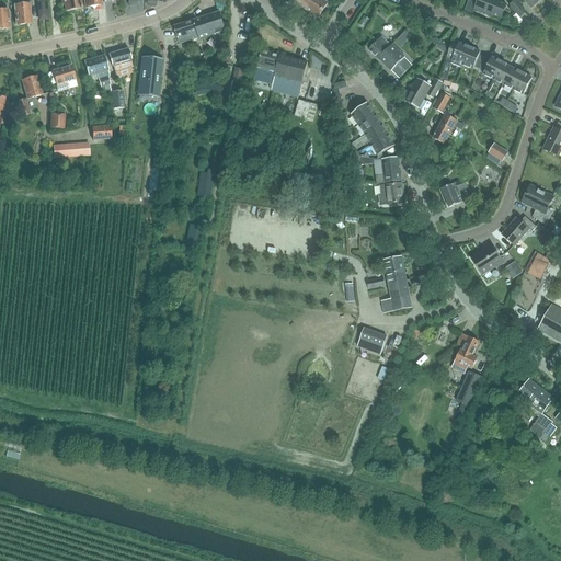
[(14,6),(16,25),(32,24),(30,4),(31,4),(30,0),(22,0),(23,6),(14,6)]
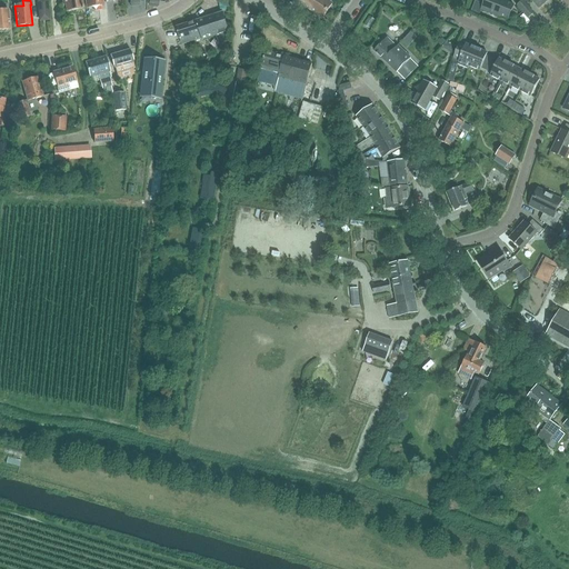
[(38,0),(40,21),(49,20),(46,0),(38,0)]
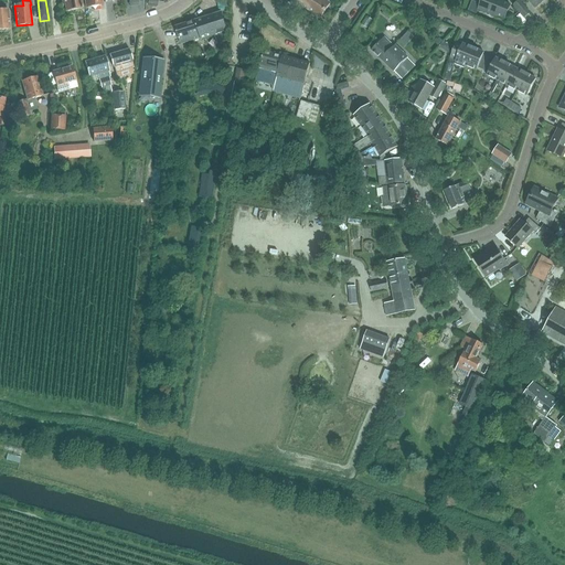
[(81,0),(62,0),(63,6),(65,4),(66,12),(83,9),(81,0)]
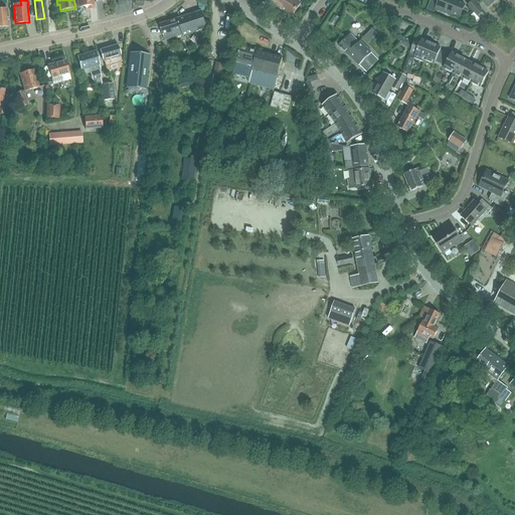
[(270,0),(270,2),(292,17),(301,3),(296,0),(270,0)]
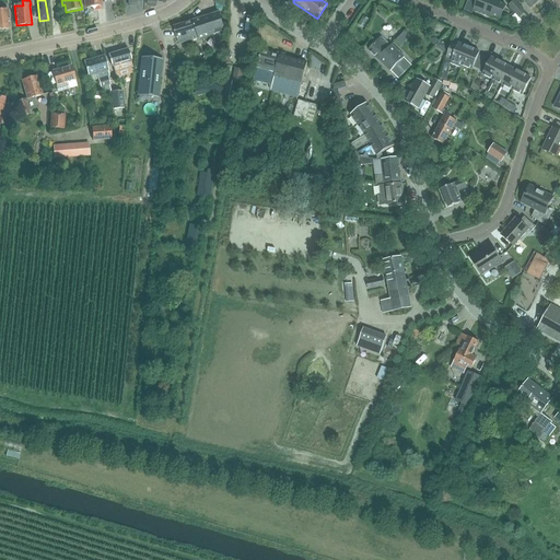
[(480,13),(481,12),(500,20),(505,6),(493,0),(477,0),(474,10),(480,13)]
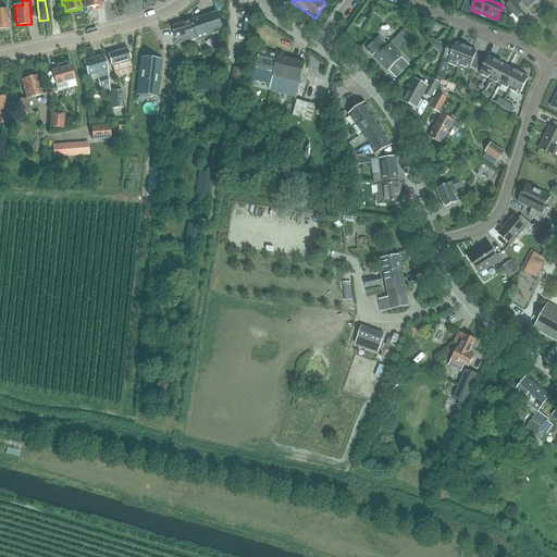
[(517,17),(522,13),(512,1),(506,7),(517,17)]
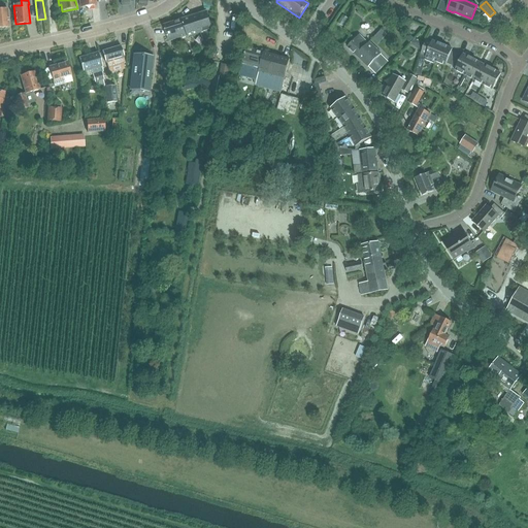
[(0,28),(9,28),(7,8),(0,8),(0,28)]
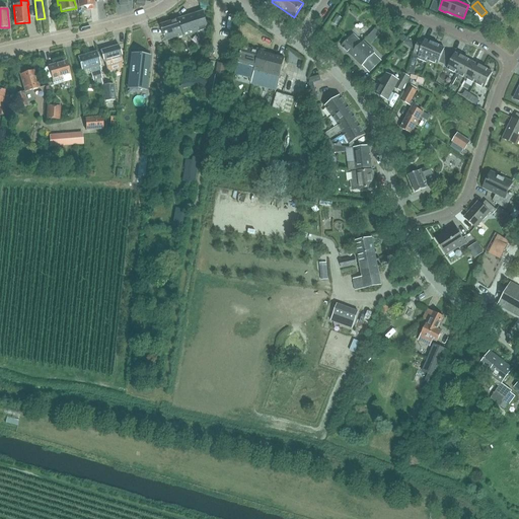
[(203,11),(161,25),(166,41),(184,34),(184,36),(209,29),(203,11)]
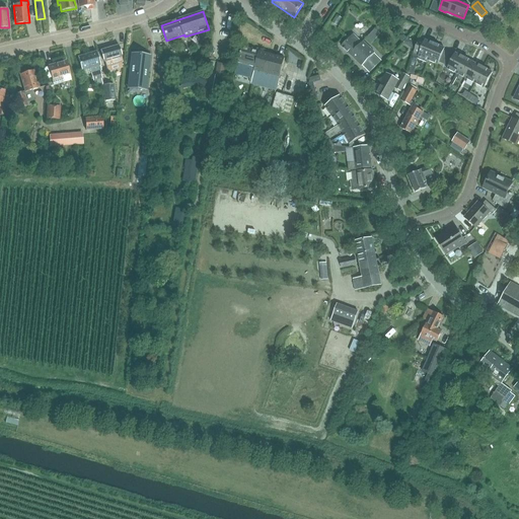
[(375,29),(366,39),(371,44),(380,34),(375,29)]
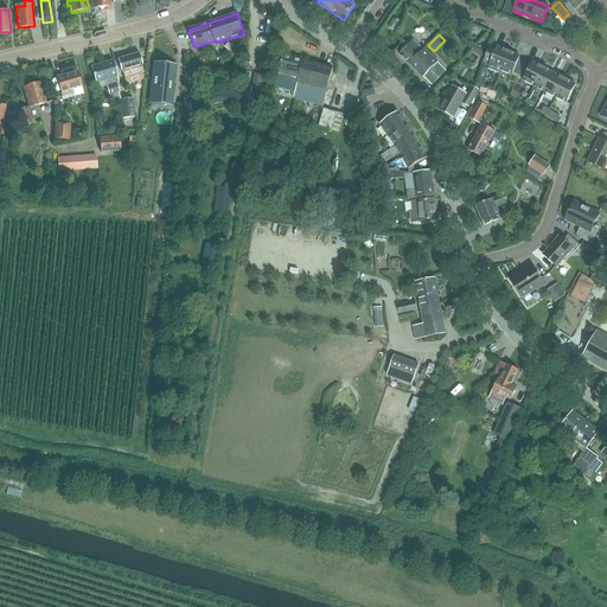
[(423,78),(425,77),(433,84),(446,71),(438,63),(439,63),(425,49),(423,50),(413,40),(400,55),(423,78)]
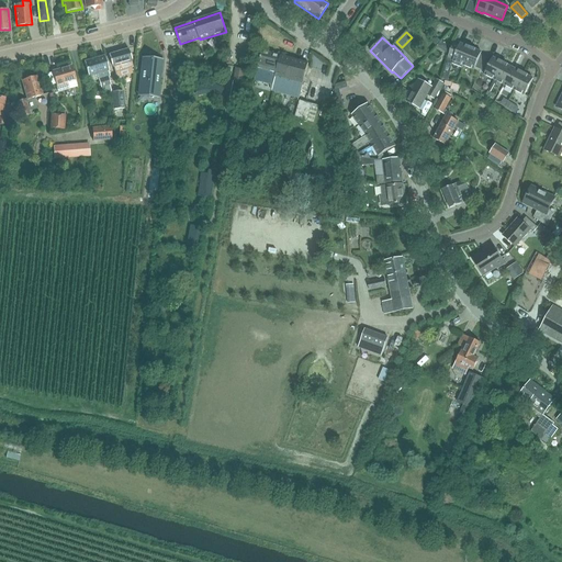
[(463,66),(471,48),(460,44),(459,46),(453,44),(447,60),(452,63),(452,64),(462,68),(463,66)]
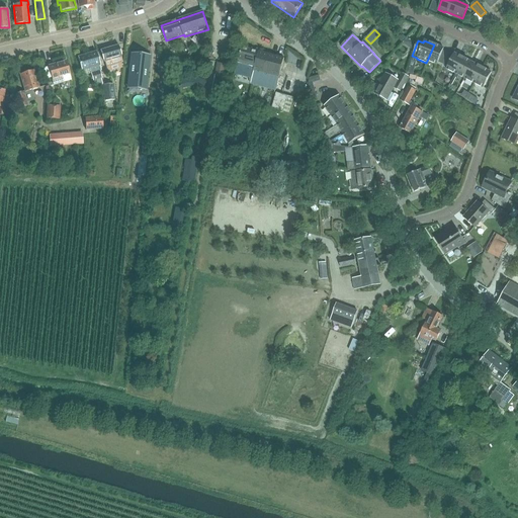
[(443,65),(448,53),(443,51),(444,49),(434,45),(427,61),(437,65),(438,63),(443,65)]
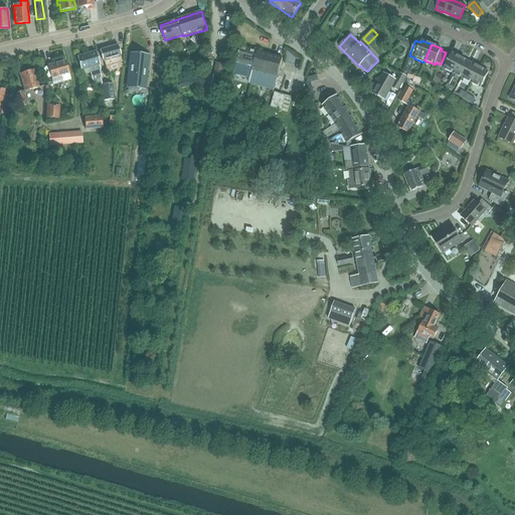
[(100,50),(103,60),(107,72),(121,67),(119,62),(122,61),(120,55),(121,55),(118,45),(100,50)]
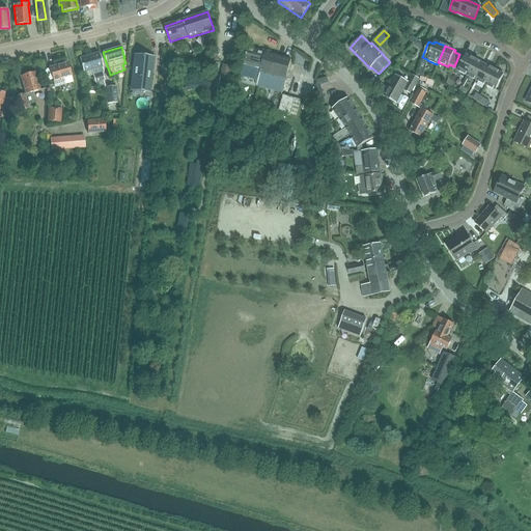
[(244,65),(241,76),(256,80),(255,83),(259,84),(283,90),(286,79),(291,60),(248,48),(244,65)]
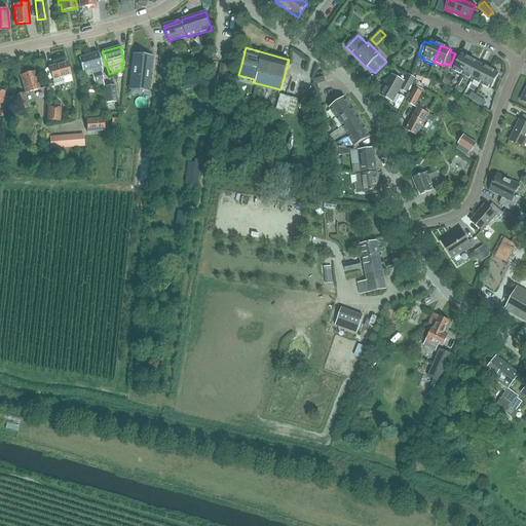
[(98,52),(79,59),(85,77),(92,75),(95,81),(96,81),(98,88),(105,86),(103,79),(104,79),(102,72),(103,72),(101,67),(102,67),(98,52)]
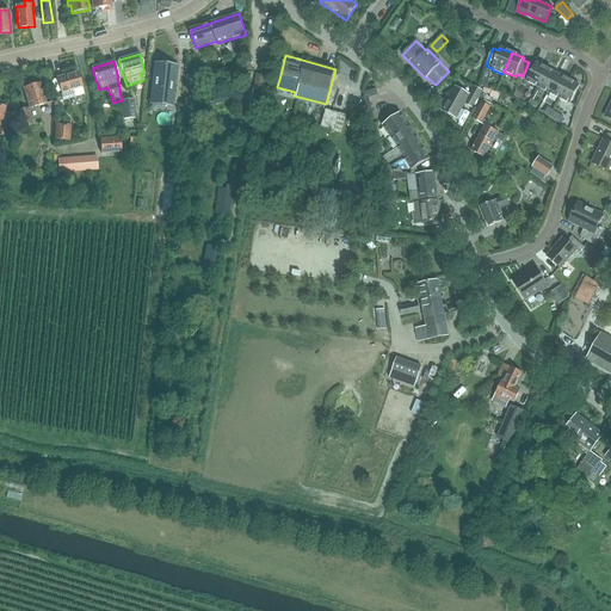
[(537,87),(547,68),(536,63),(535,66),(529,62),(523,76),(528,79),(526,81),(537,87)]
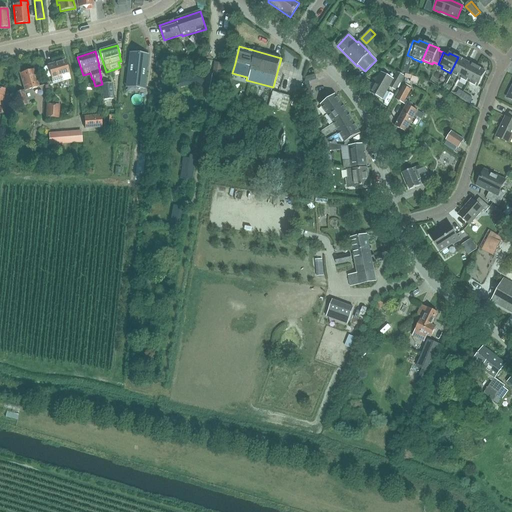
[(145,89),(149,55),(129,53),(126,82),(138,83),(137,88),(145,89)]
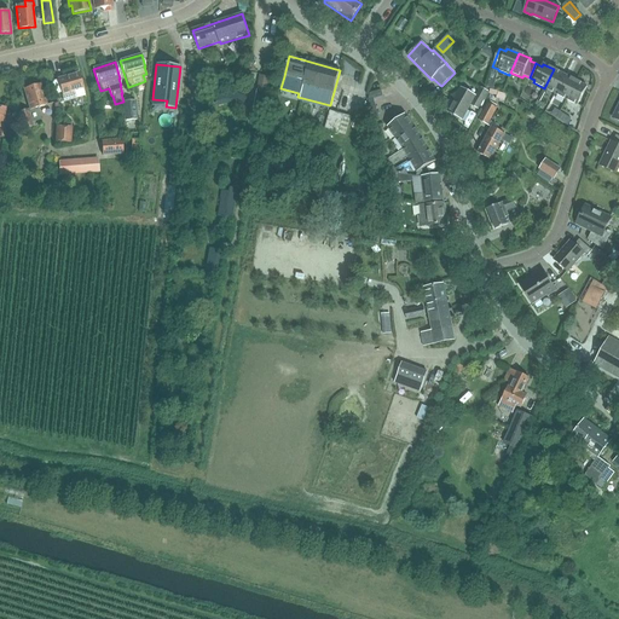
[(555,94),(565,75),(554,69),(544,88),(555,94)]
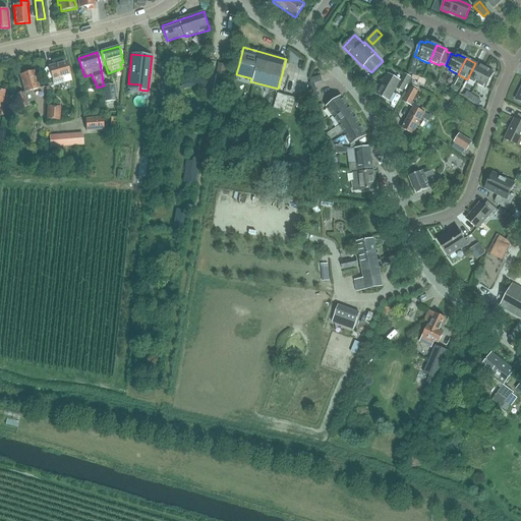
[(48,66),(54,85),(71,80),(70,74),(67,61),(48,66)]
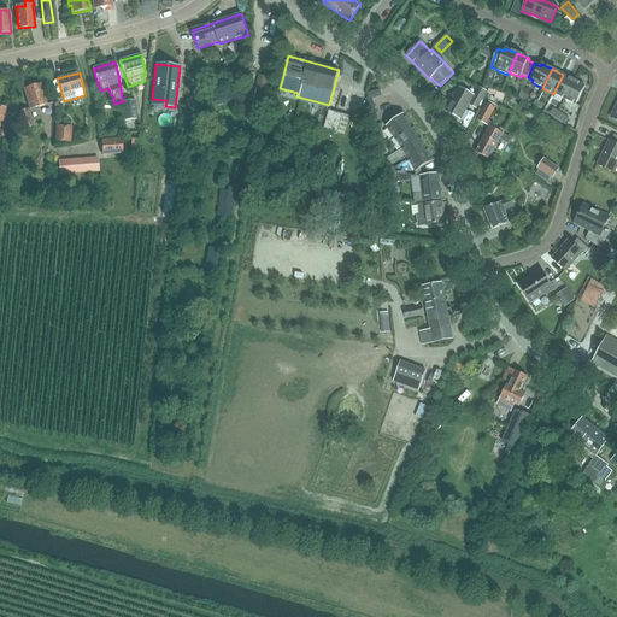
[(199,75),(188,76),(189,86),(200,84),(199,75)]
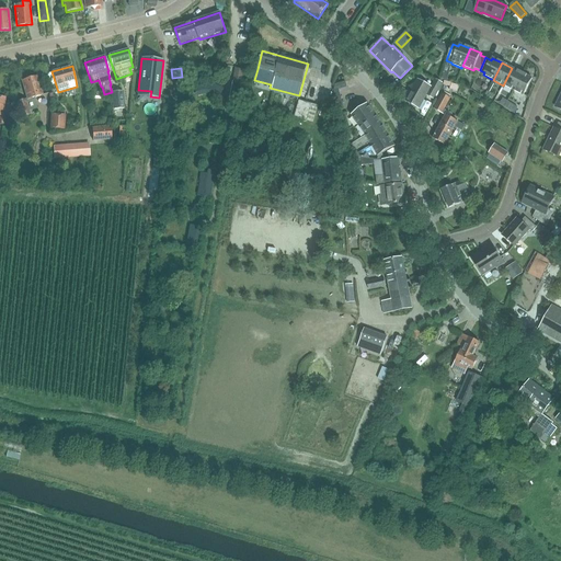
[(513,90),(522,73),(512,68),(503,86),(513,90)]
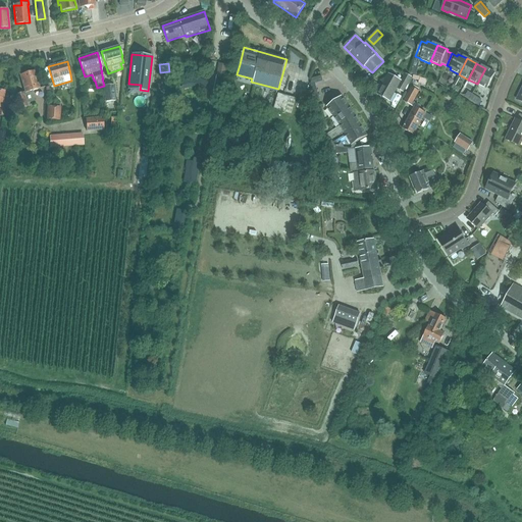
[(225,67),(220,66),(216,87),(221,89),(225,67)]
